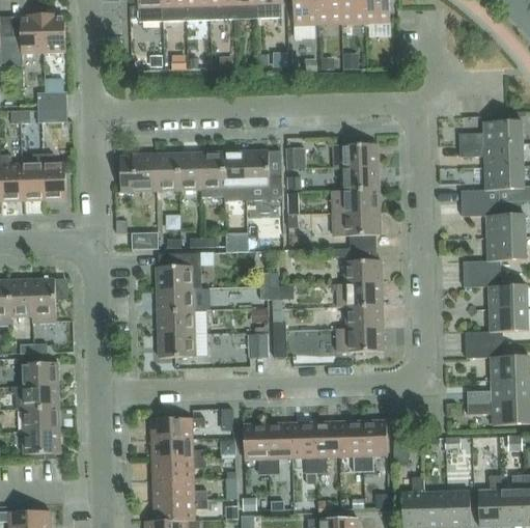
[(162,20),(161,0),(137,0),(138,21),(162,20)]
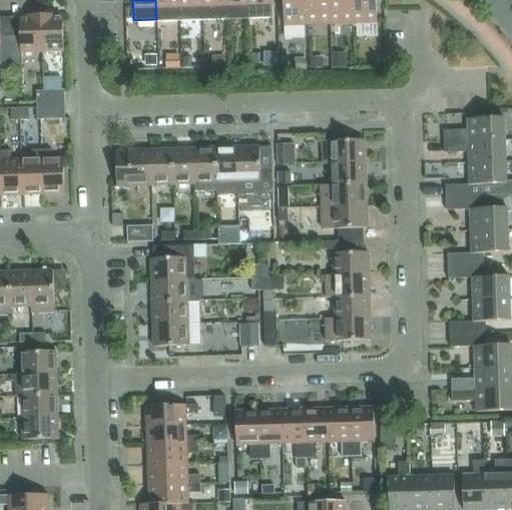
[(179,18),(178,0),(155,0),(156,19),(179,18)]
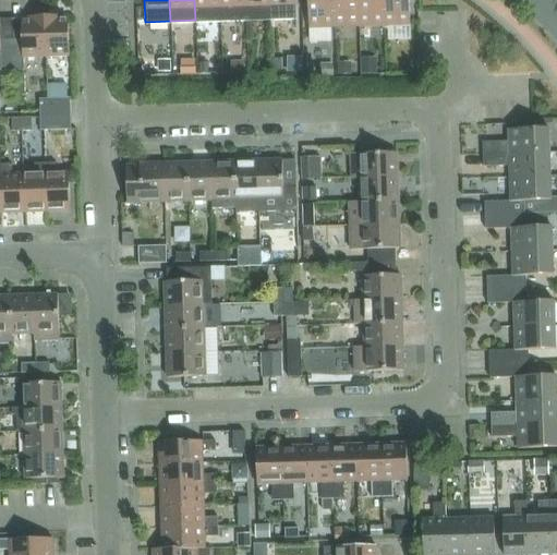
[(220,20),(219,0),(194,0),(195,20),(220,20)]
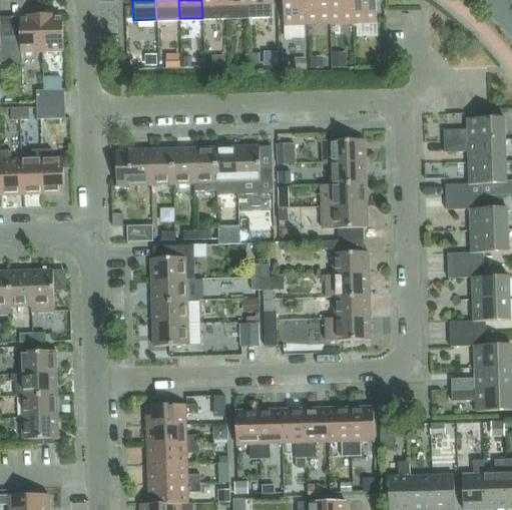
[(201,0),(202,18),(225,17),(224,0),(201,0)]
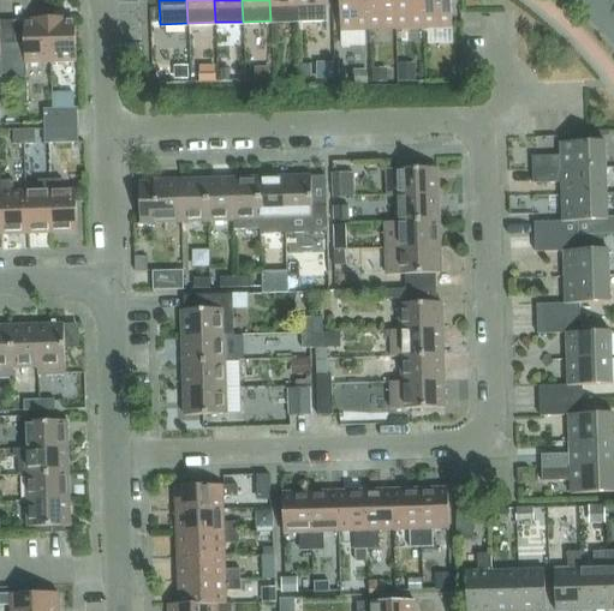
[(297,19),(296,0),(269,0),(270,21),(297,19)]
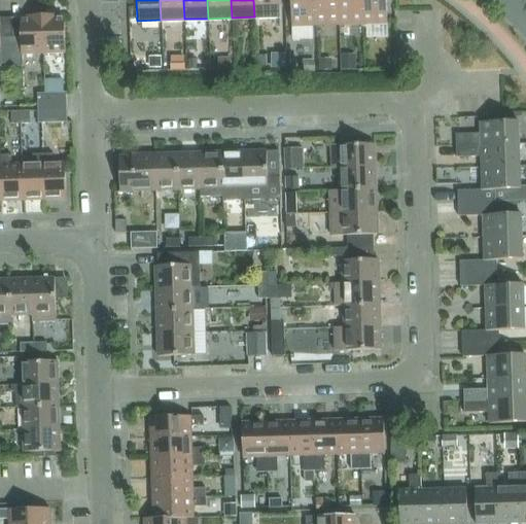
[(253,0),(254,16),(279,16),(278,0),(253,0)]
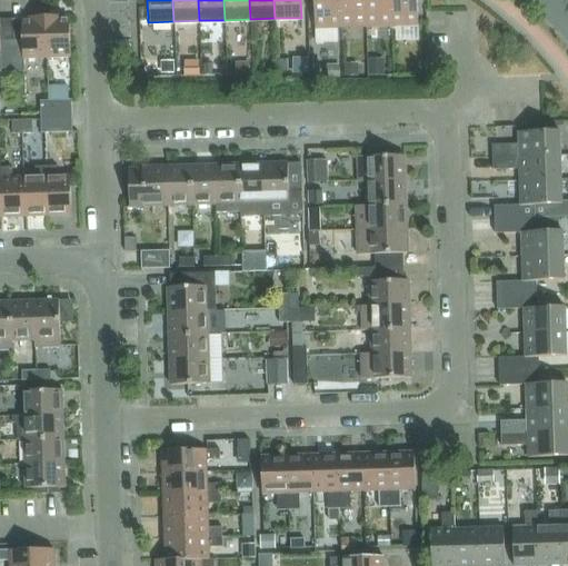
[(340,25),(339,0),(312,0),(315,26),(340,25)]
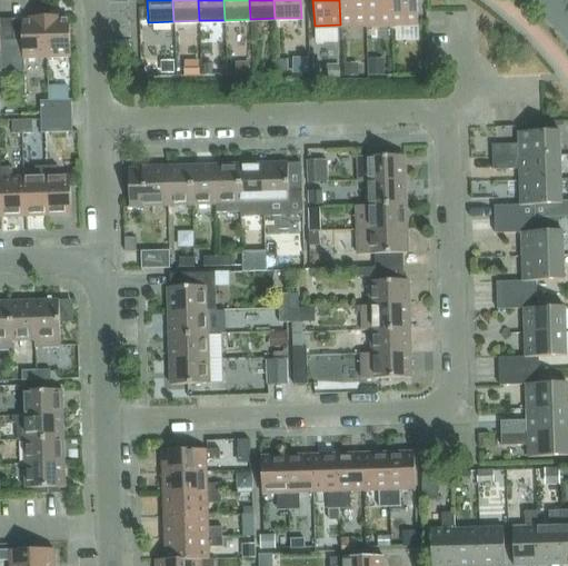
[(366,25),(364,0),(339,0),(340,25),(366,25)]
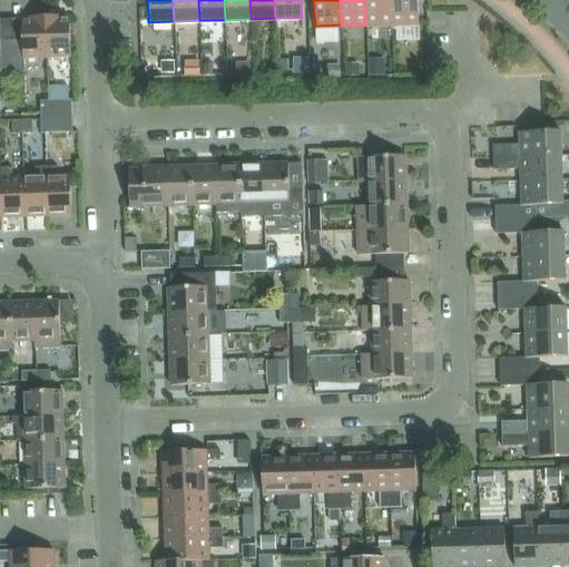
[(364,0),(366,25),(392,23),(390,0),(364,0)]
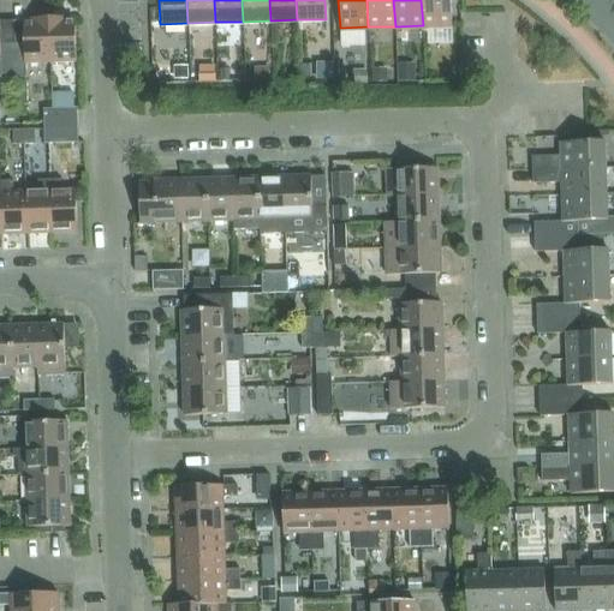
[(421,0),(423,25),(451,24),(449,0),(421,0)]
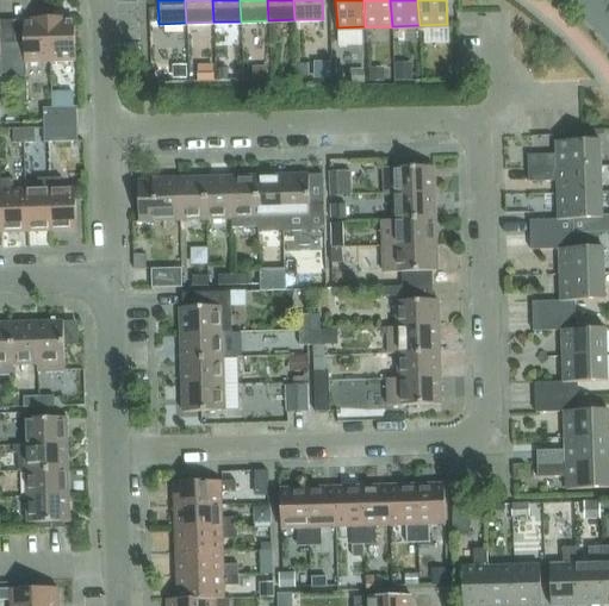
[(12,41),(13,74),(25,74),(25,60),(49,58),(48,16),(23,17),(24,41),(12,41)]
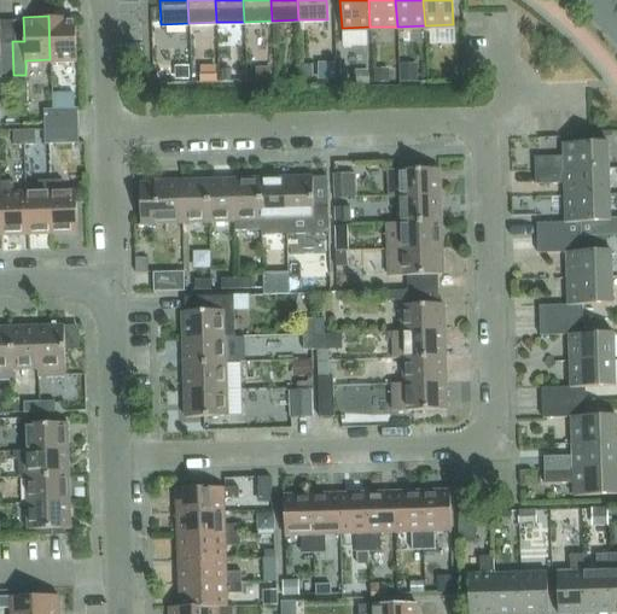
[(74,16),(48,16),(50,59),(75,59),(74,16)]
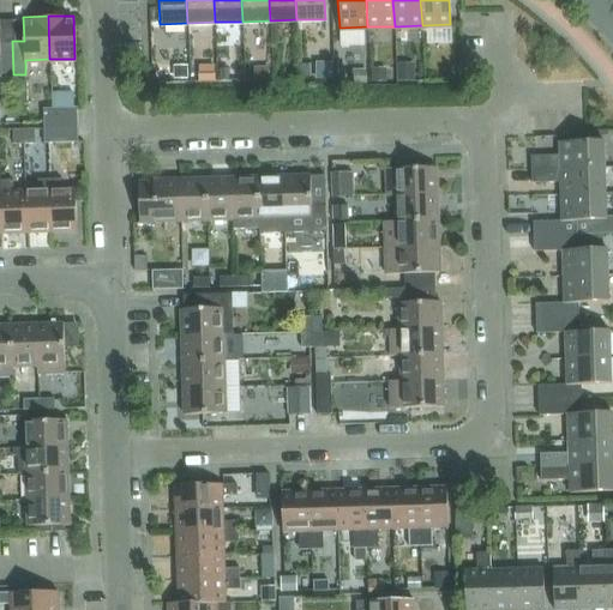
[(0,74),(13,74),(12,41),(0,41),(0,74)]
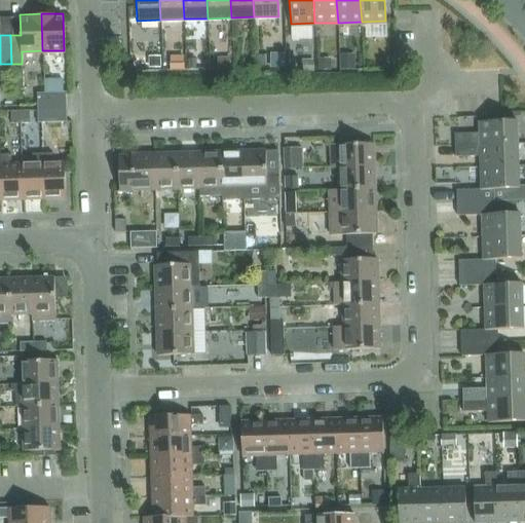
[(284,53),(270,53),(270,66),(285,66),(284,53)]
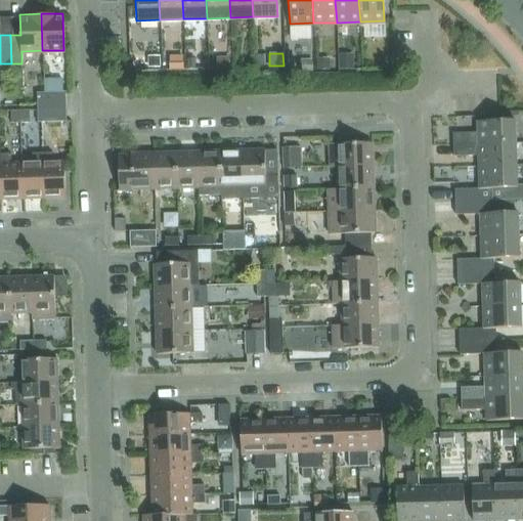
[(160,55),(150,55),(150,66),(160,66),(160,55)]
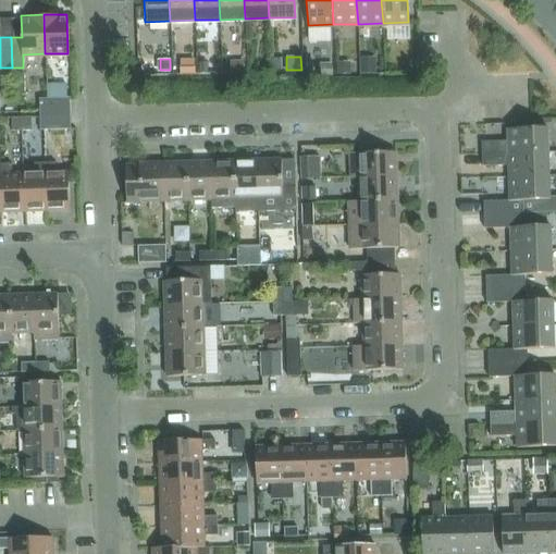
[(193,59),(180,60),(180,71),(193,71),(193,59)]
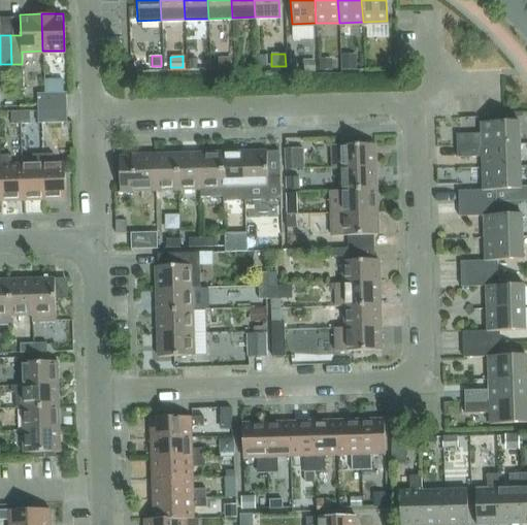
[(343,56),(343,67),(355,67),(355,56),(343,56)]
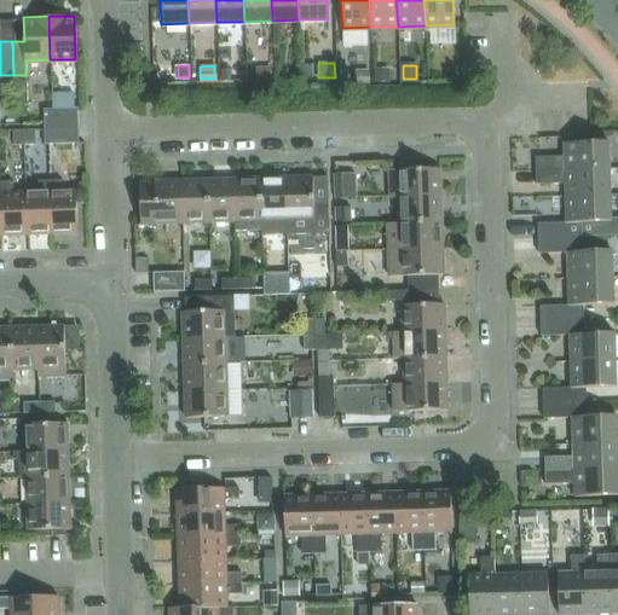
[(450,70),(450,77),(462,77),(463,65),(456,65),(450,70)]
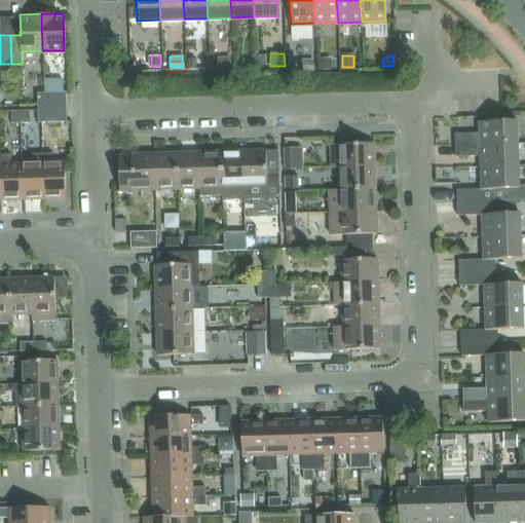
[(229,57),(217,57),(217,66),(229,65),(229,57)]
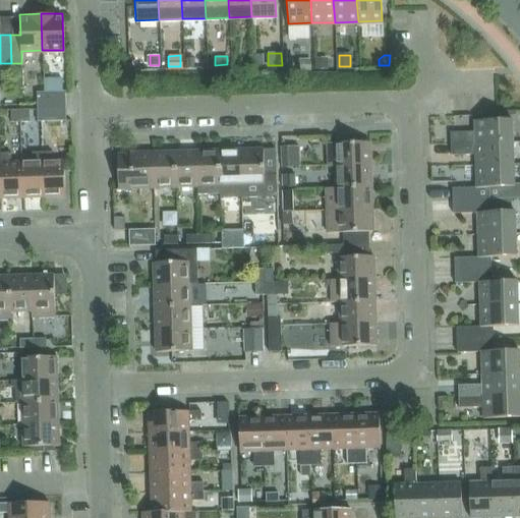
[(193,57),(185,58),(185,66),(193,65),(193,57)]
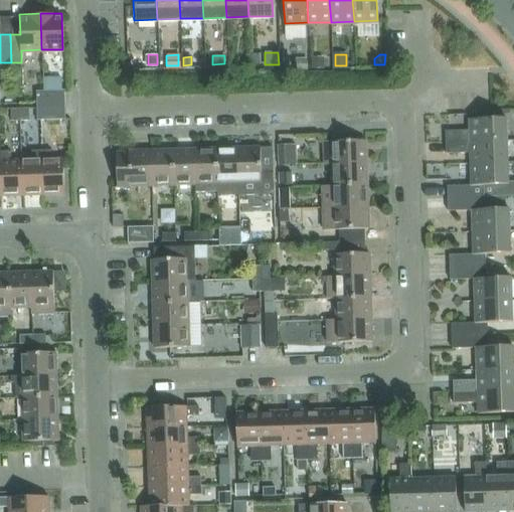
[(307,58),(295,58),(295,67),(307,67),(307,58)]
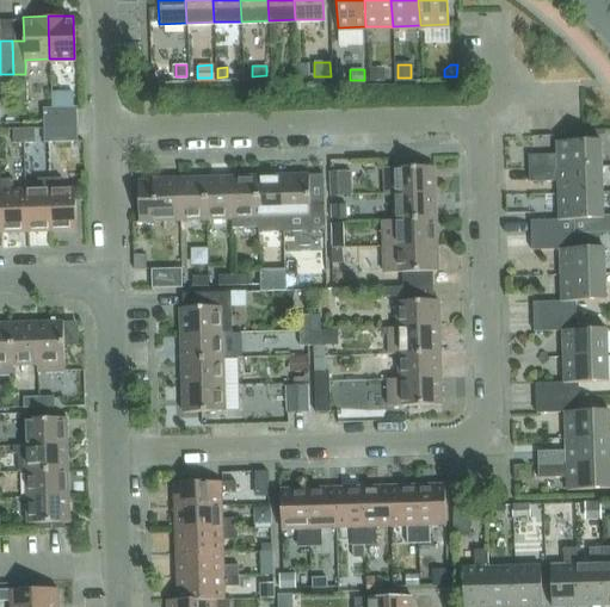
[(382,69),(369,69),(369,79),(382,79),(382,69)]
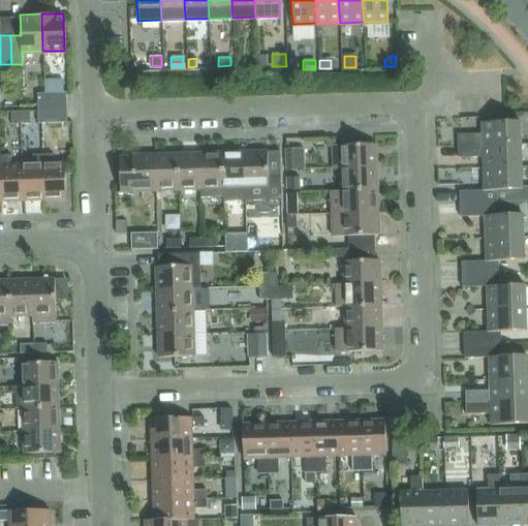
[(22,66),(11,66),(12,88),(23,88),(22,66)]
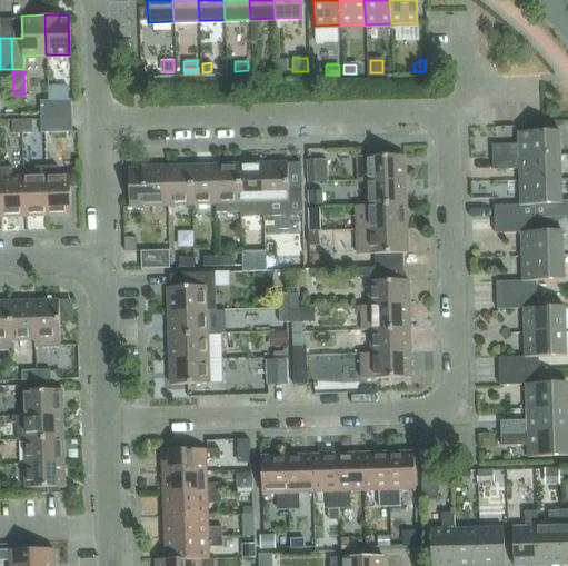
[(39,98),(40,111),(71,110),(70,97),(39,98)]
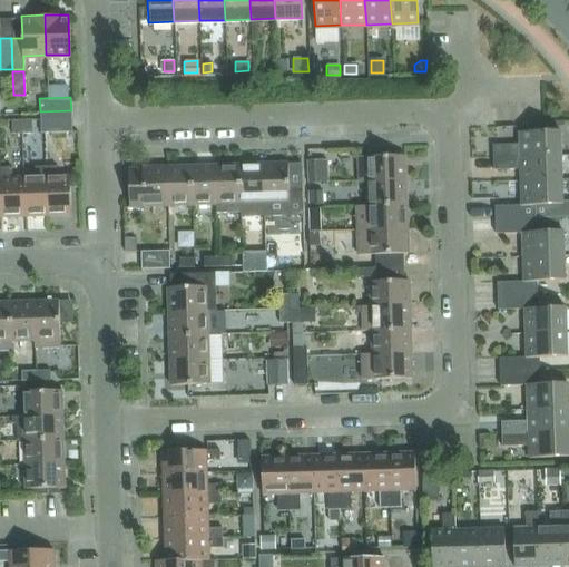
[(71,116),(40,117),(40,130),(71,129),(71,116)]
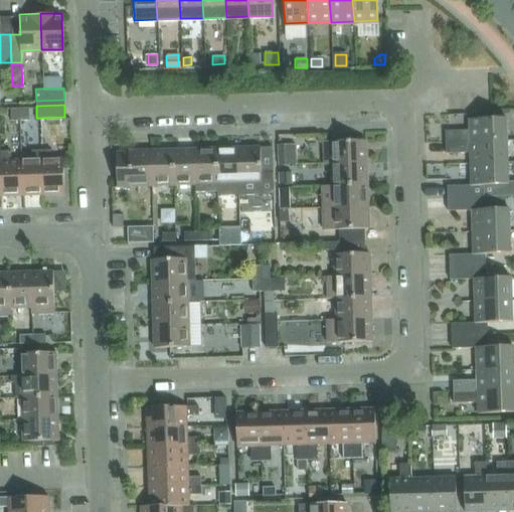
[(19,118),(19,106),(10,107),(10,119),(19,118)]
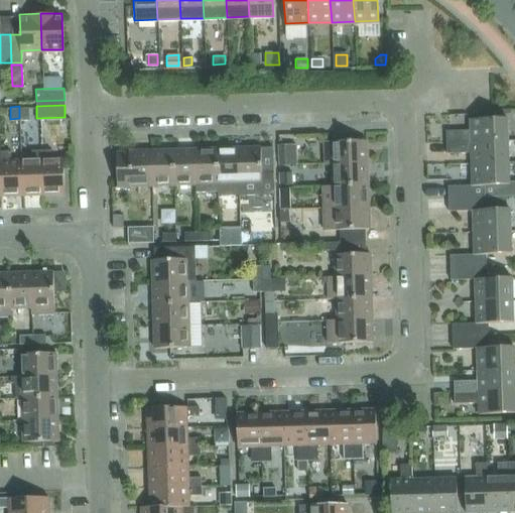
[(28,106),(19,106),(19,118),(28,118),(28,106)]
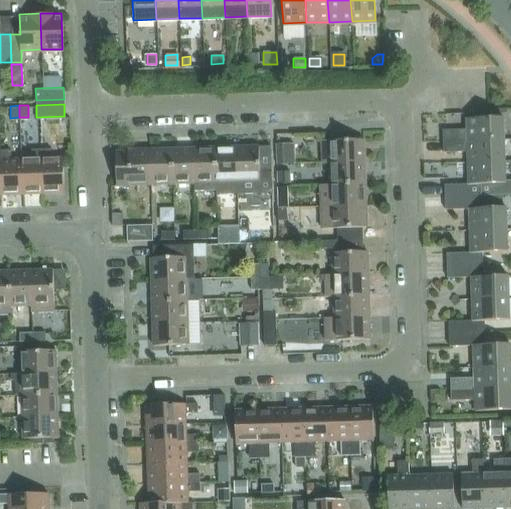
[(442,128),(442,139),(503,137),(502,115),(465,116),(466,127),(442,128)]
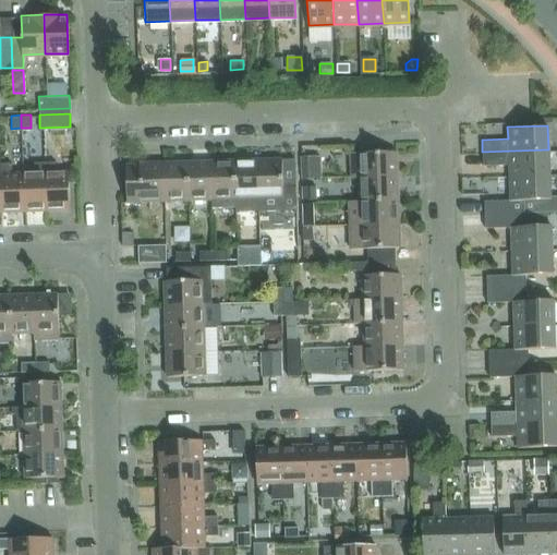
[(350,151),(351,176),(397,175),(396,149),(350,151)]
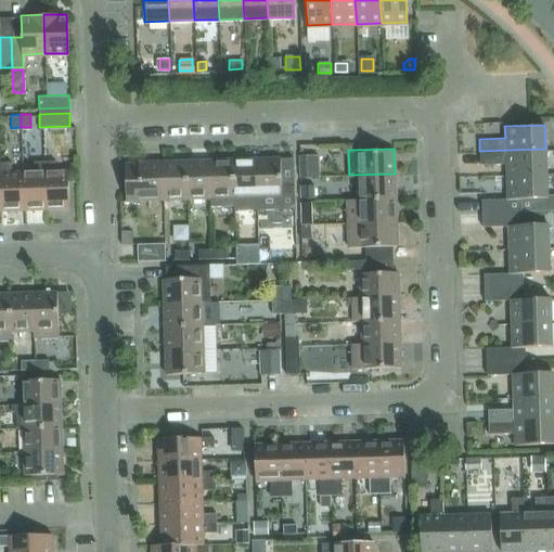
[(506,174),(546,172),(545,149),(479,151),(479,163),(505,163),(506,174)]
